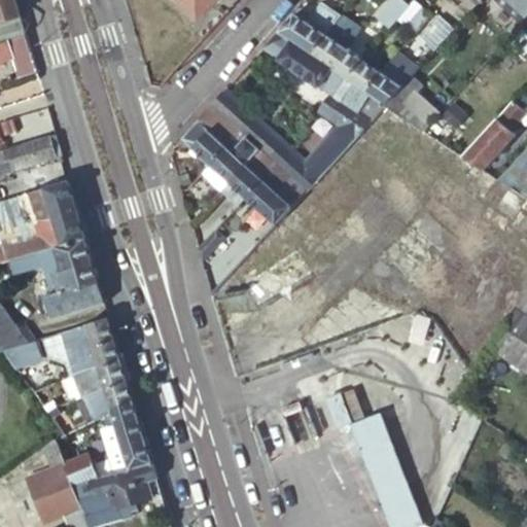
[(0,0),(0,23),(18,19),(12,0),(0,0)]
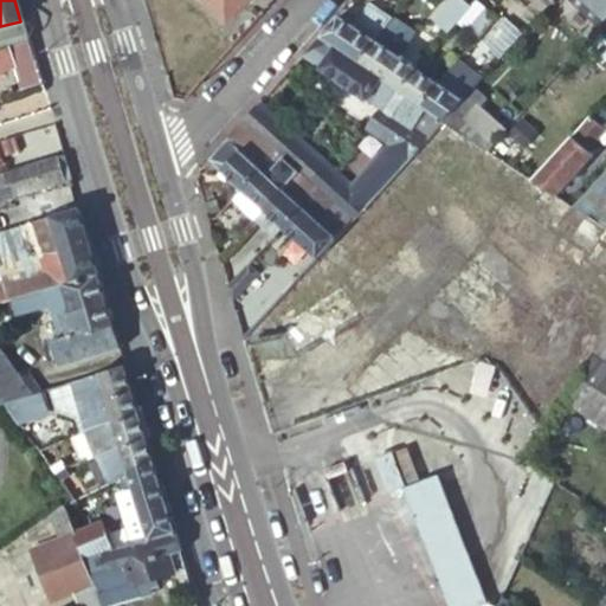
[(193,0),(221,26),(245,0),(193,0)]
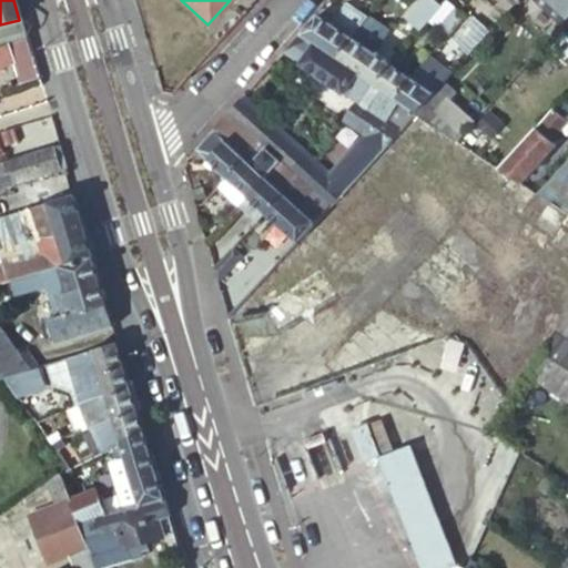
[(428,22),(442,8),(433,0),(424,0),(406,21),(419,32),(428,22)]
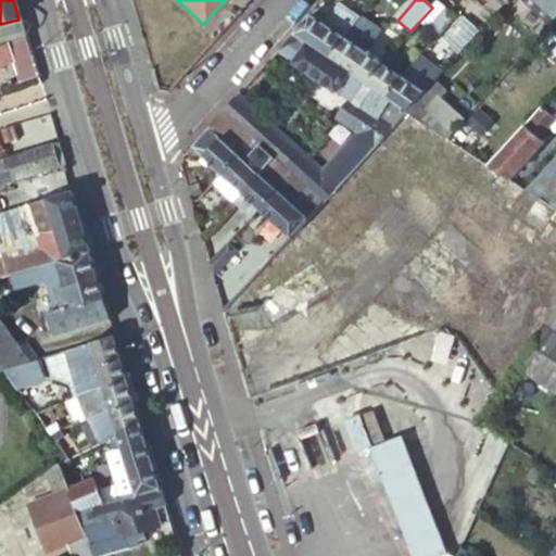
[(493,20),(510,0),(509,0),(493,0),(483,11),(493,20)]
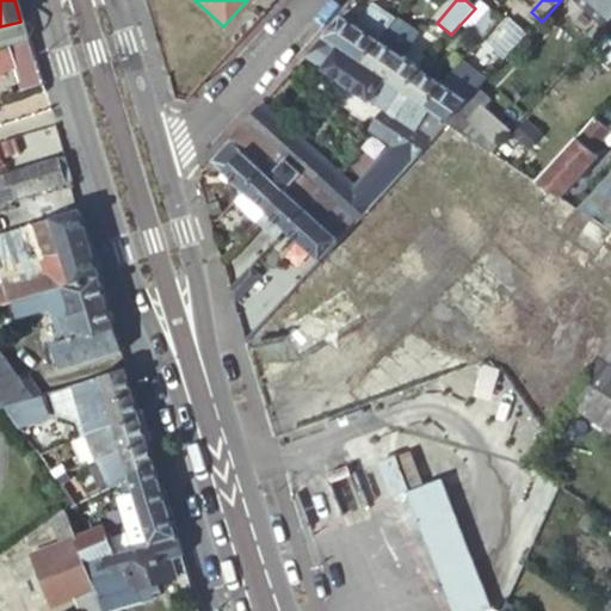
[(575,0),(574,2),(582,10),(587,6),(580,0),(575,0)]
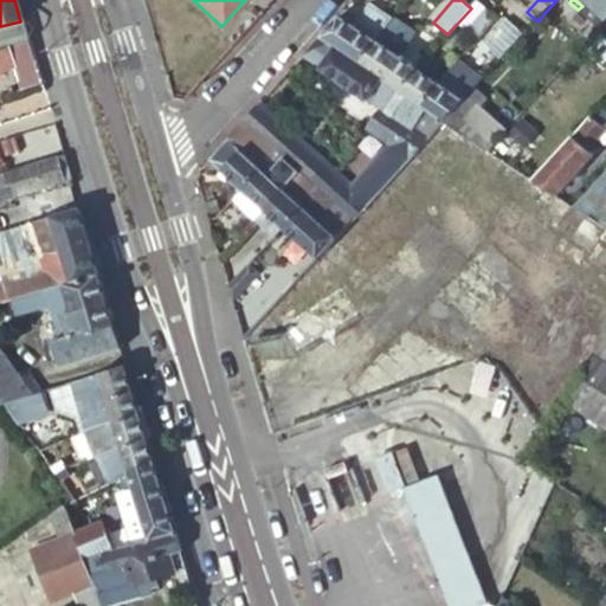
[(578,10),(600,31),(605,24),(605,0),(575,0),(582,6),(578,10)]
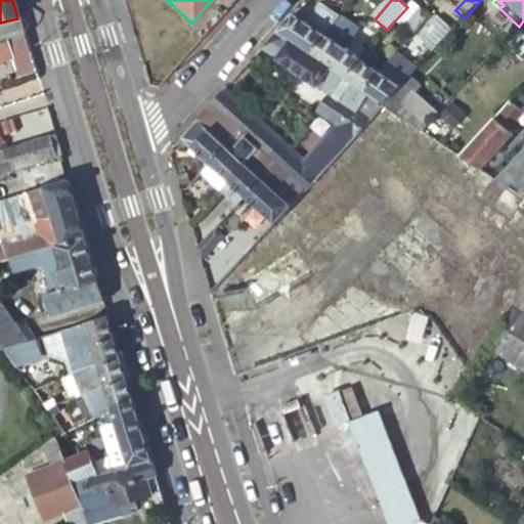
[(395,20),(411,36),(429,16),(412,1),(407,7),(395,20)]
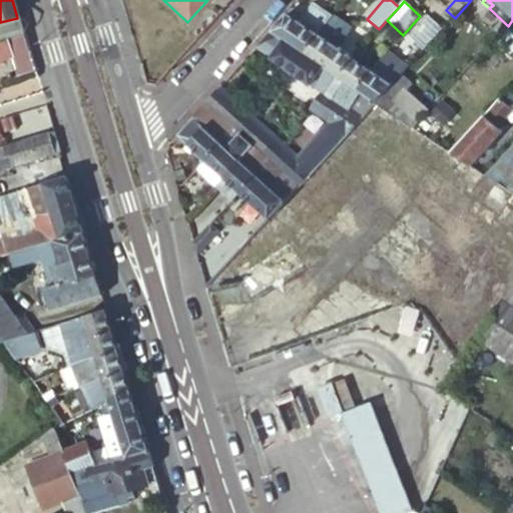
[(301,22),(319,34),(326,24),(333,15),(315,2),(301,22)]
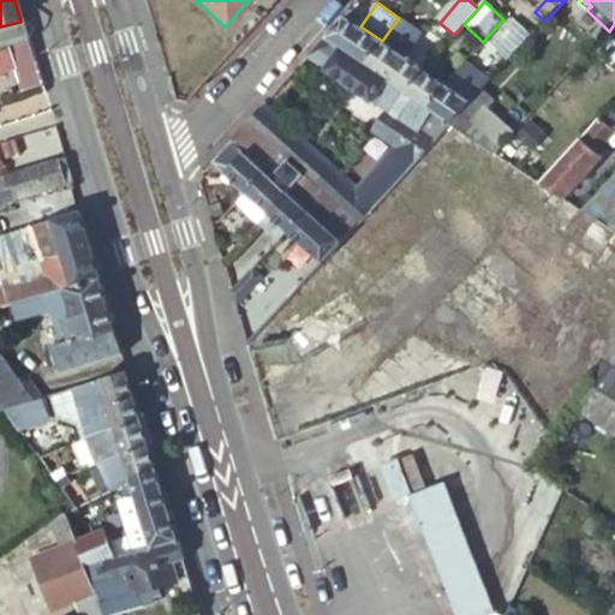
[(326,40),(365,66),(382,41),(360,27),(346,17),(326,40)]
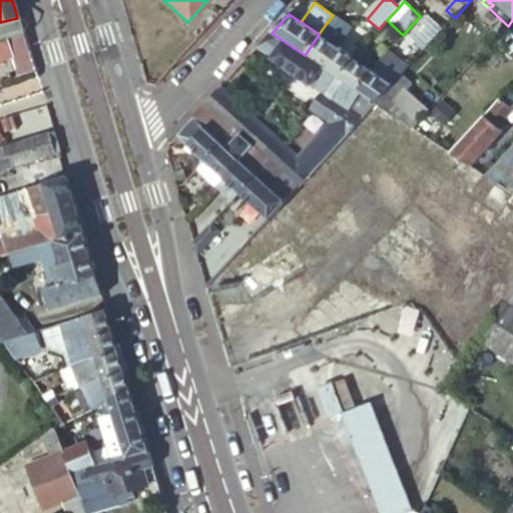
[(305,55),(339,78),(353,58),(339,48),(352,29),(333,15),(326,24),(319,34),(305,55)]
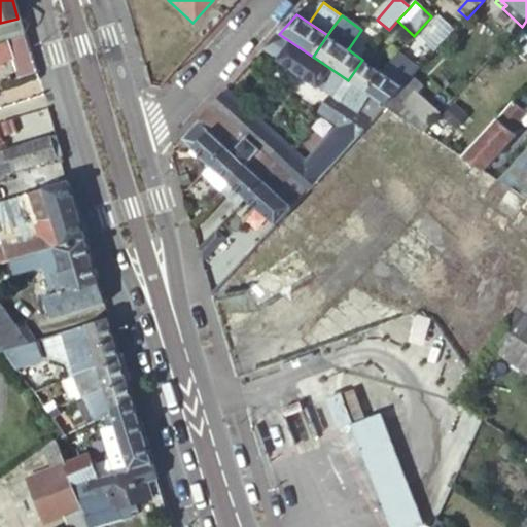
[(425,41),(435,53),(457,29),(446,19),(425,41)]
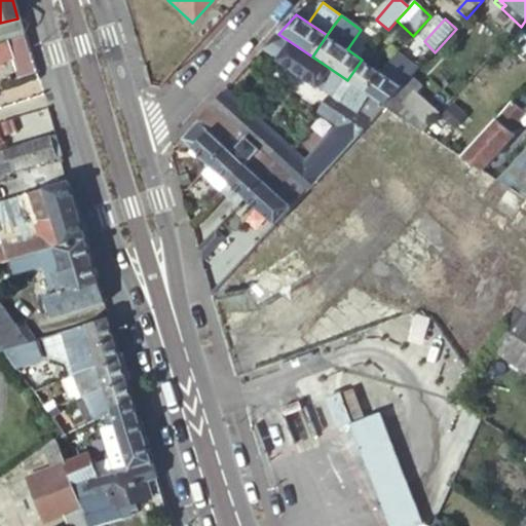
[(345,132),(355,140),(386,106),(367,94),(347,80),(312,57),(278,34),(263,50),(321,89),(322,87),(331,94),(359,113),(359,117),(345,132)]
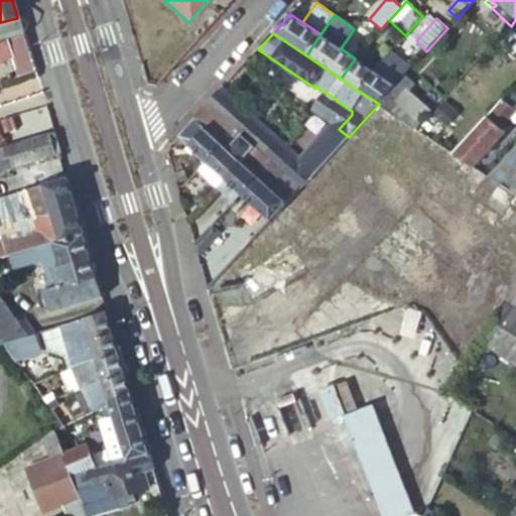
[(27,50),(23,36),(5,42),(10,55),(27,50)]
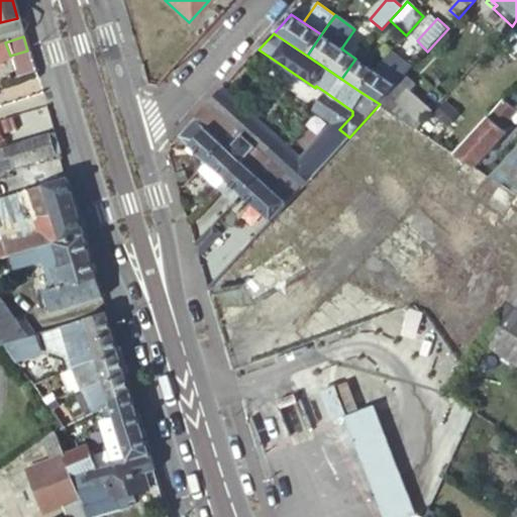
[(0,59),(10,56),(5,42),(0,43),(0,59)]
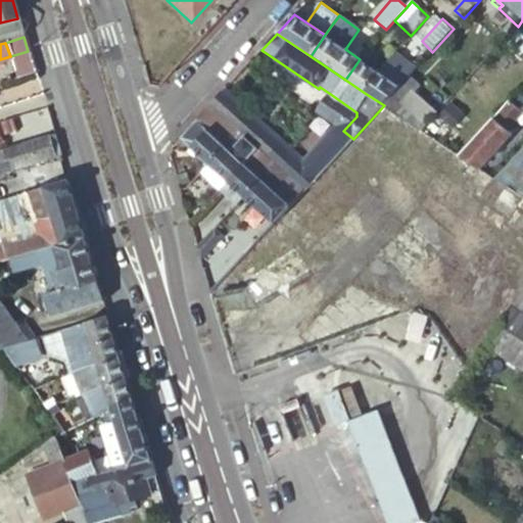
[(384,105),(410,77),(412,75),(416,69),(395,54),(379,72),(365,93),(384,105)]
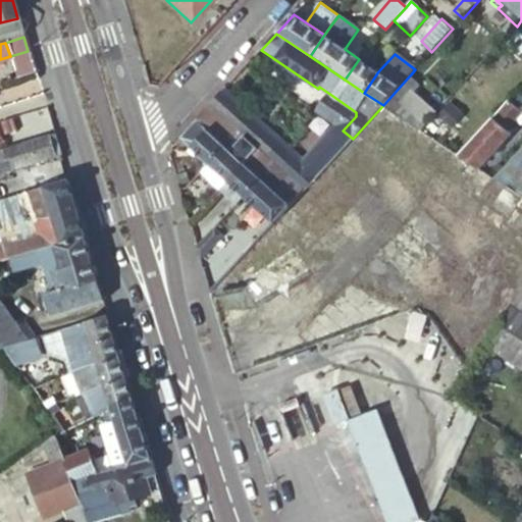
[(345,80),(364,93),(378,71),(370,66),(374,59),(369,56),(365,62),(359,59),(345,80)]
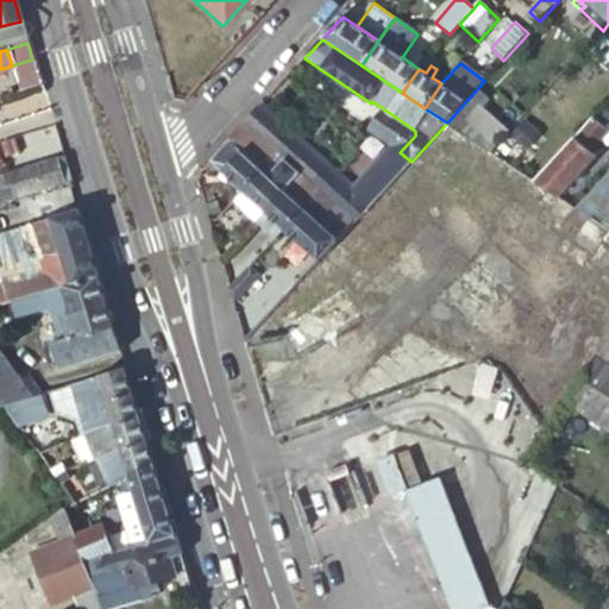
[(447,123),(493,152),(510,132),(483,108),(490,101),(477,89),(447,123)]
